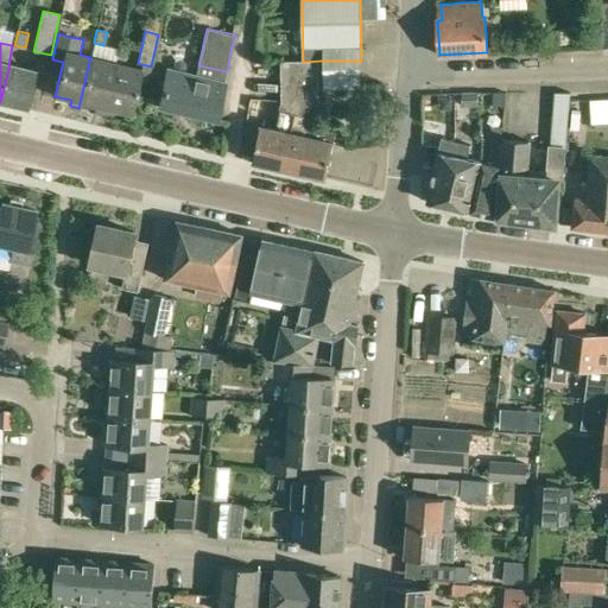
[(90,57),(78,108),(80,108),(81,102),(96,106),(95,112),(103,114),(115,63),(90,57)]
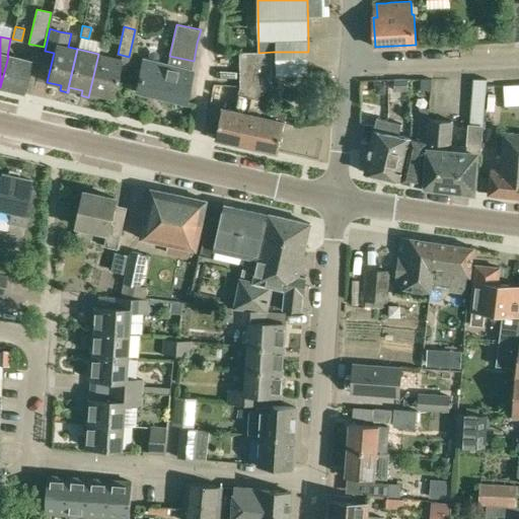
[(254,147),(263,114),(268,115),(269,107),(273,91),(273,75),(273,52),(258,53),(240,53),(241,86),(235,110),(223,107),(216,139),(254,147)]
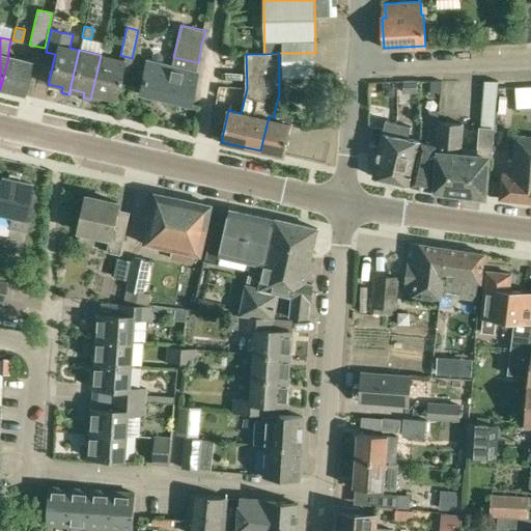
[(315,53),(279,53),(279,77),(315,77),(315,53)]
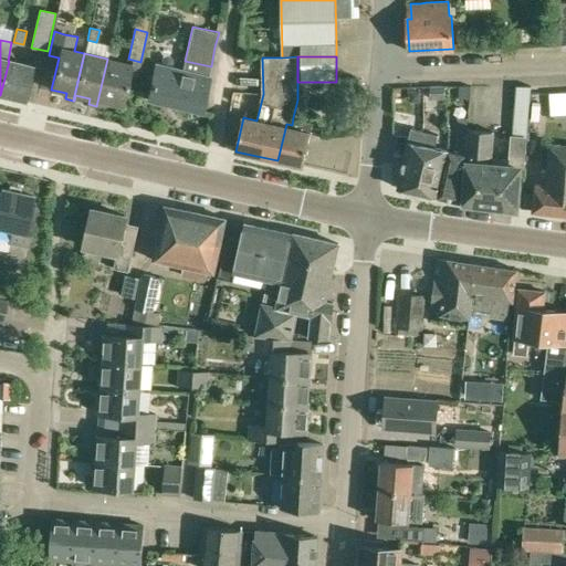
[(107,59),(96,106),(105,107),(106,102),(122,106),(132,64),(107,59)]
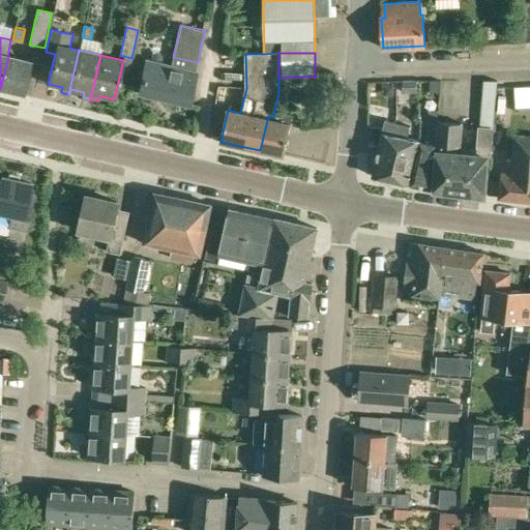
[(8,57),(0,89),(23,94),(30,62),(8,57)]
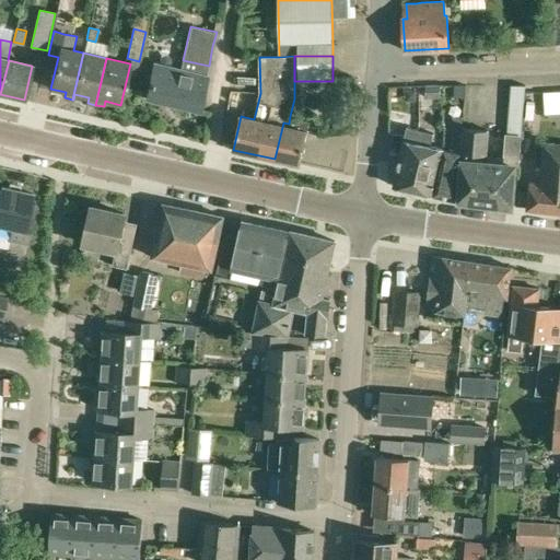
[(206,77),(181,70),(154,63),(146,97),(199,111),(207,77),(206,77)]
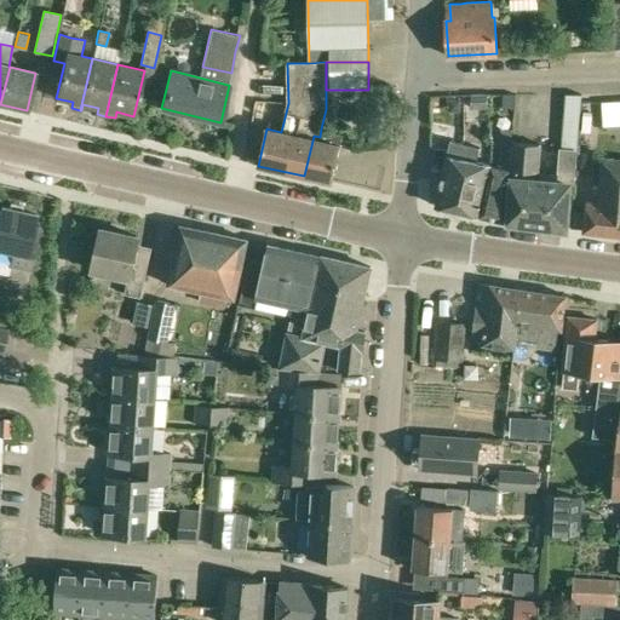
[(512,142),(505,220),(506,222),(567,229),(570,178),(574,179),(581,95),(566,95),(558,182),(539,181),(541,144),(512,142)]
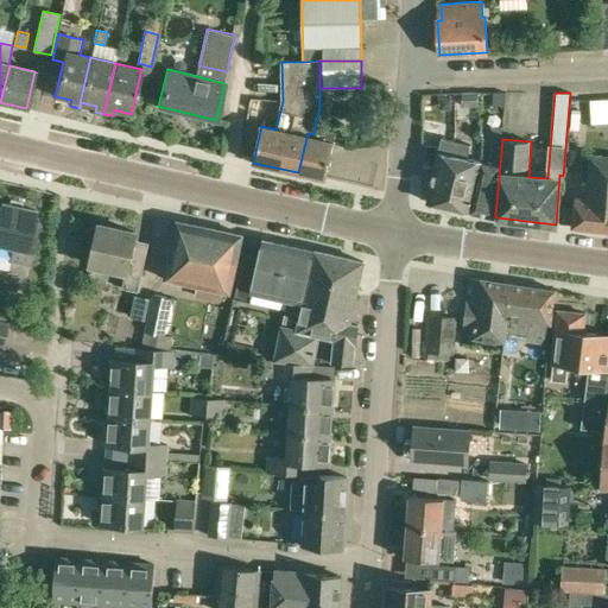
[(479,106),(479,94),(463,95),(463,106),(479,106)]
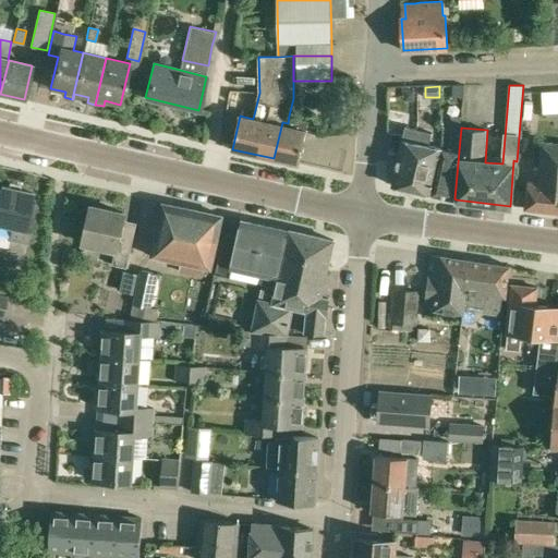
[(557,112),(557,89),(542,92),(543,114),(557,112)]
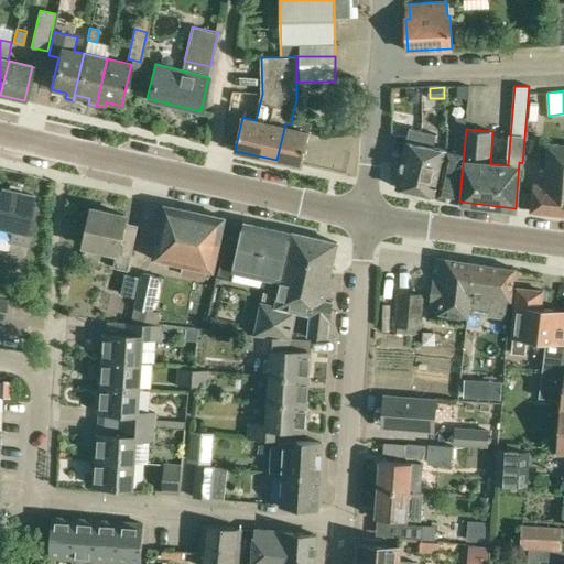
[(418,100),(418,91),(409,91),(409,100),(418,100)]
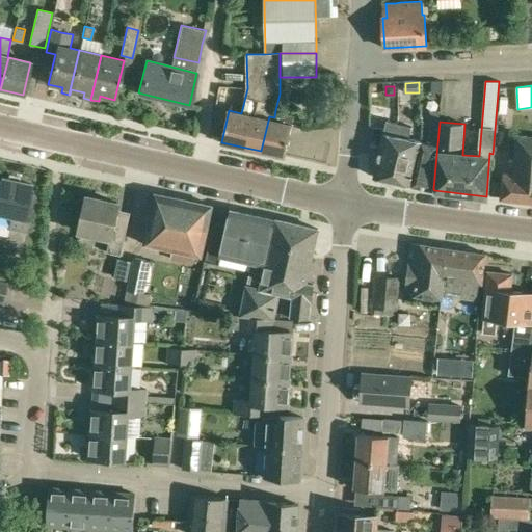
[(269,116),(261,151),(286,156),(294,114),(275,110),(274,117),(269,116)]
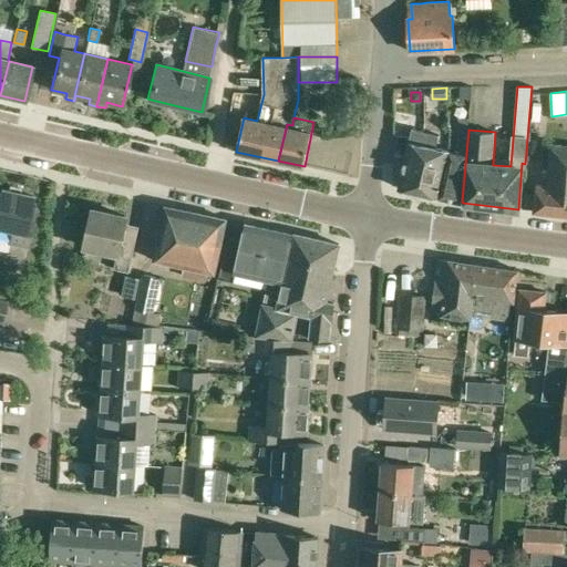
[(450,152),(440,197),(462,202),(468,130),(470,120),(460,119),(456,153),(450,152)]
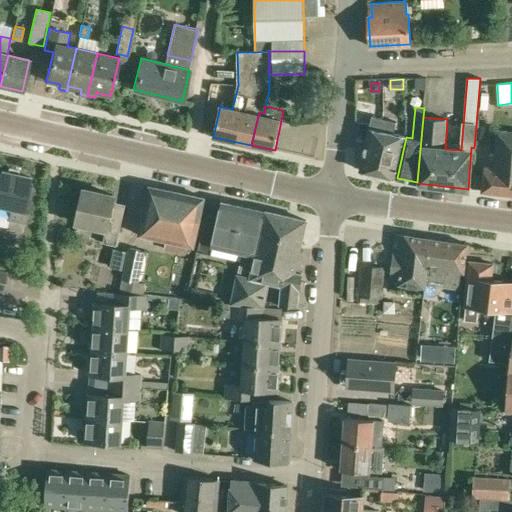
[(360,170),(376,173),(386,131),(381,131),(384,119),(372,117),(360,170)]
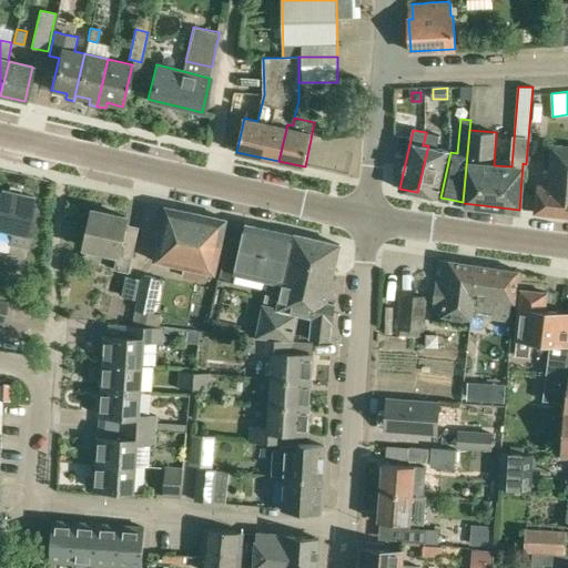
[(428,145),(417,192),(440,198),(450,152),(436,149),(439,135),(426,132),(423,145),(428,145)]
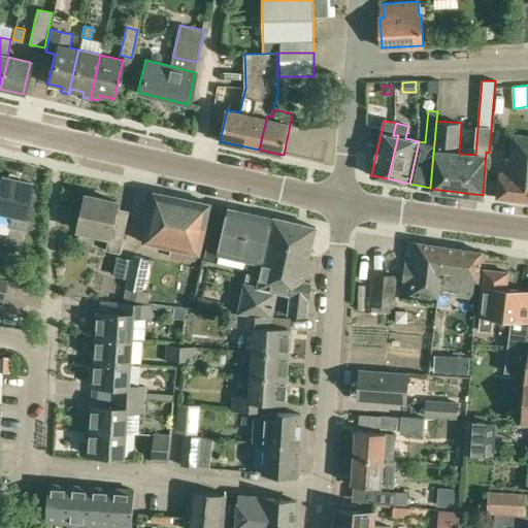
[(499,172),(497,197),(527,199),(527,136),(513,135),(509,173),(499,172)]
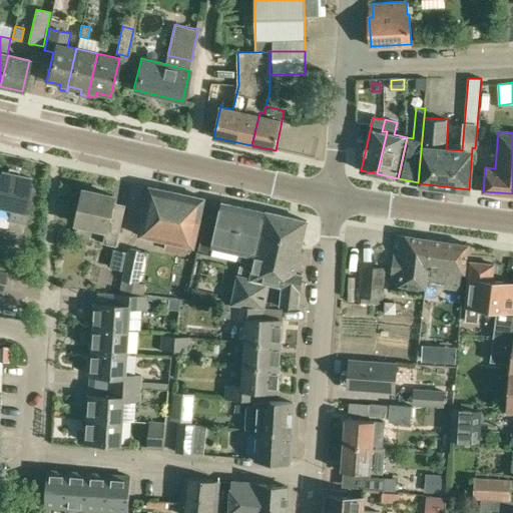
[(0,176),(0,225),(7,227),(9,219),(26,222),(30,200),(25,199),(30,176),(1,170),(0,176)]
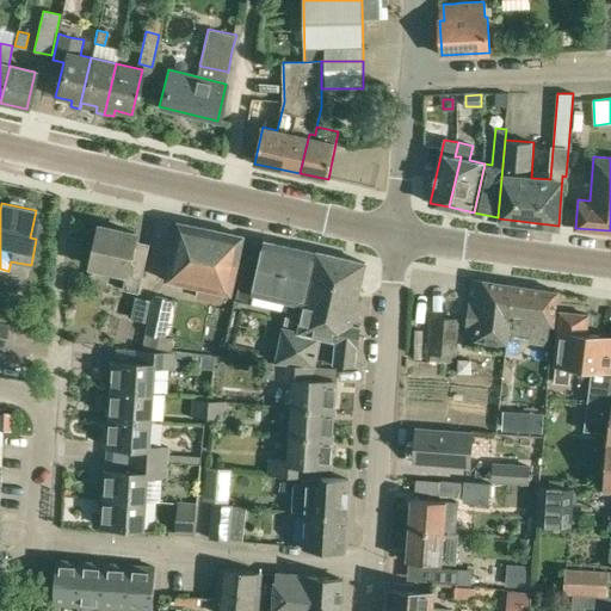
[(179,222),(167,279),(198,287),(196,298),(222,304),(226,292),(232,294),(244,236),(179,222)]
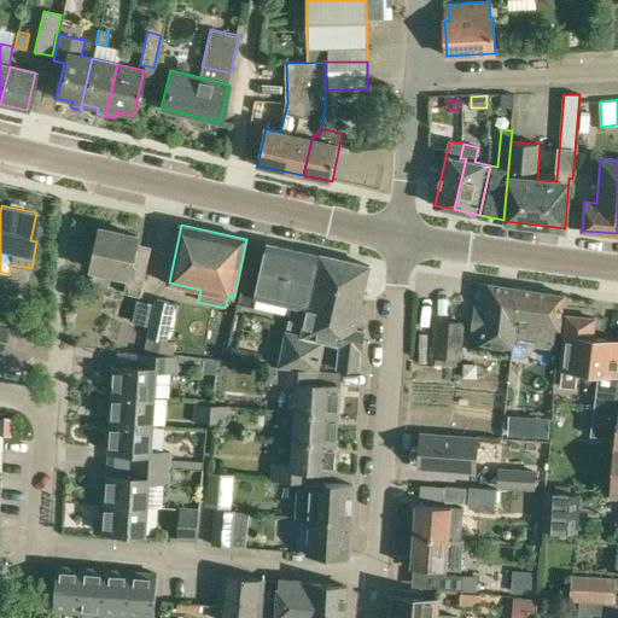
[(128,277),(124,292),(141,296),(150,257),(134,254),(138,237),(101,228),(93,269),(128,277)]
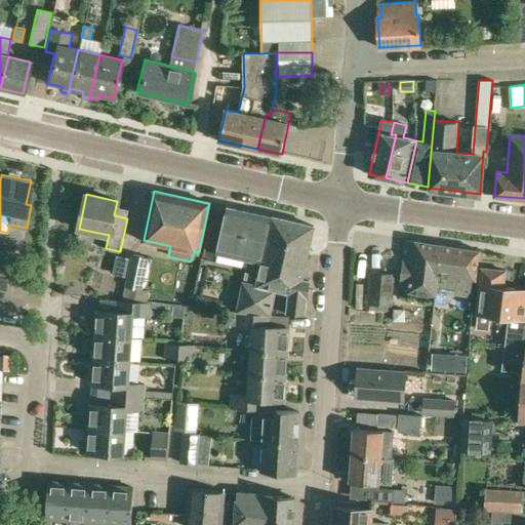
[(236,312),(238,312),(271,315),(276,290),(283,290),(283,301),(278,301),(277,311),(286,311),(286,313),(306,315),(310,281),(303,279),(314,226),(272,216),(228,207),(225,224),(212,220),(204,257),(217,260),(217,261),(246,268),(244,280),(243,280),(236,312)]
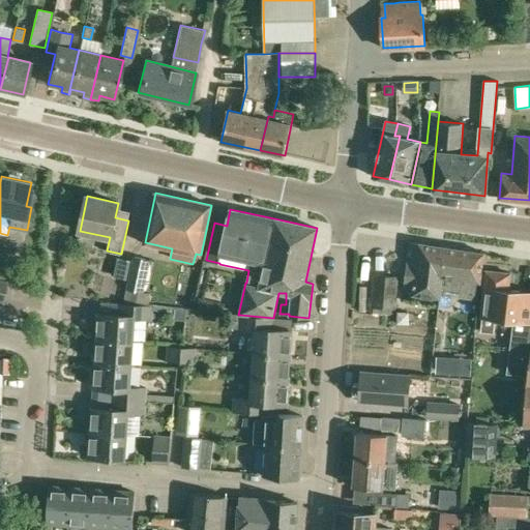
[(440,298),(443,276),(447,247),(410,242),(403,293),(440,298)]
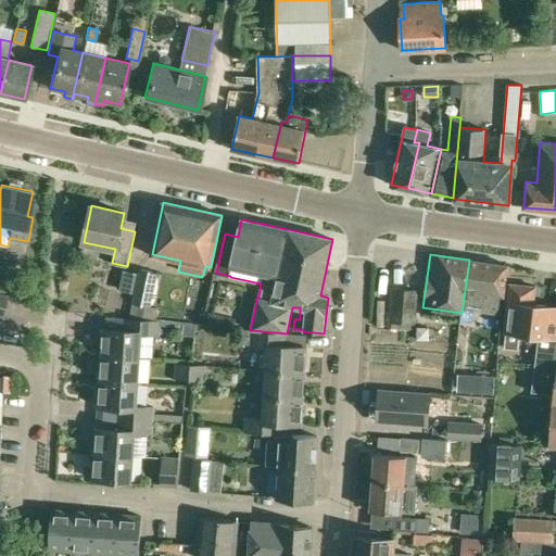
[(469,260),(465,290),(504,295),(508,265),(469,260)]
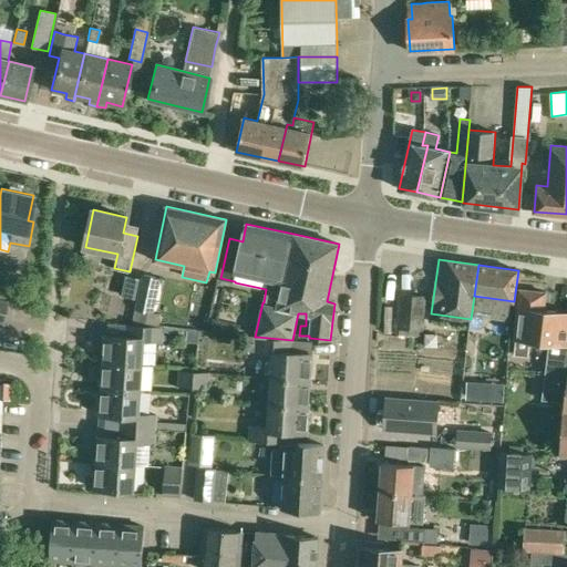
[(135,299),(140,277),(126,275),(122,297),(135,299)]
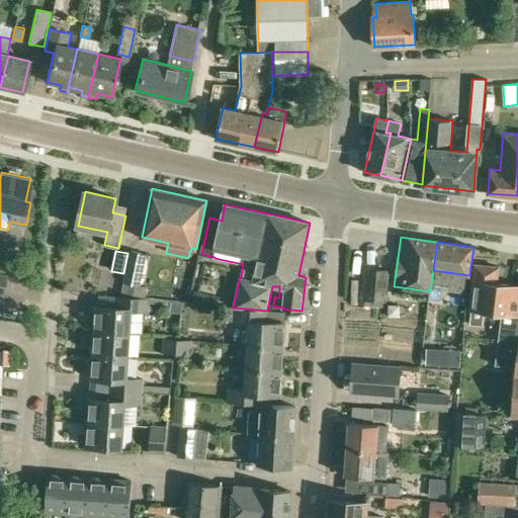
[(130,251),(120,297),(146,298),(147,286),(141,285),(148,255),(144,254),(130,251)]
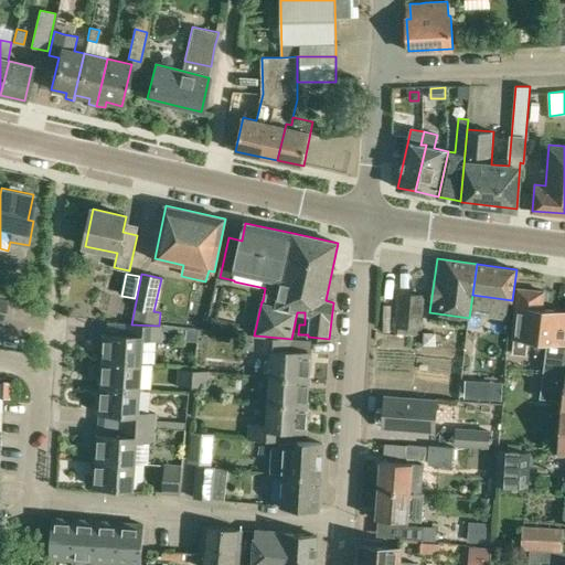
[(563,407),(564,383),(564,310),(543,308),(544,291),(518,289),(513,338),(514,338),(513,353),(526,354),(529,339),(547,341),(541,416),(563,418),(563,407)]
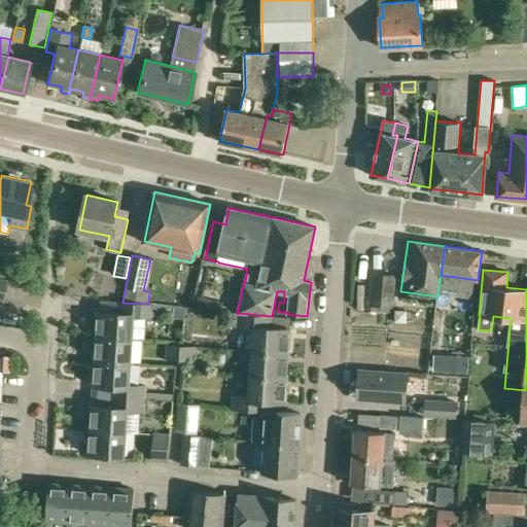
[(394,307),(396,275),(372,273),(370,305),(394,307)]
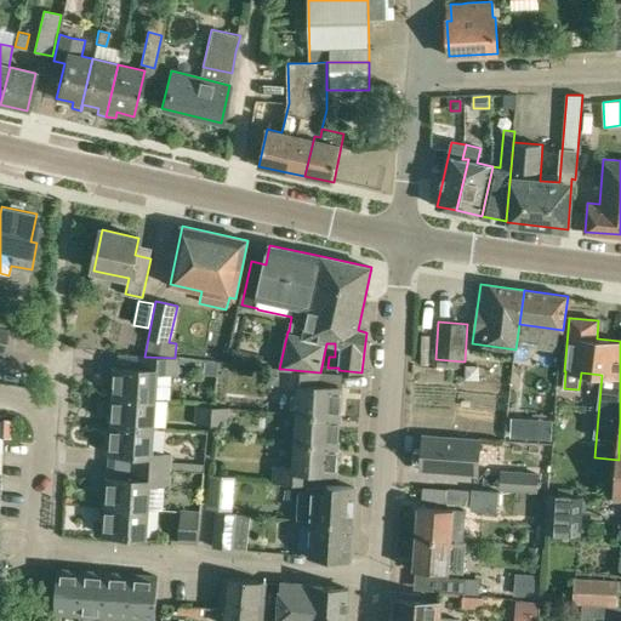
[(15,337),(28,341),(30,328),(28,328),(22,326),(16,330),(15,337)]
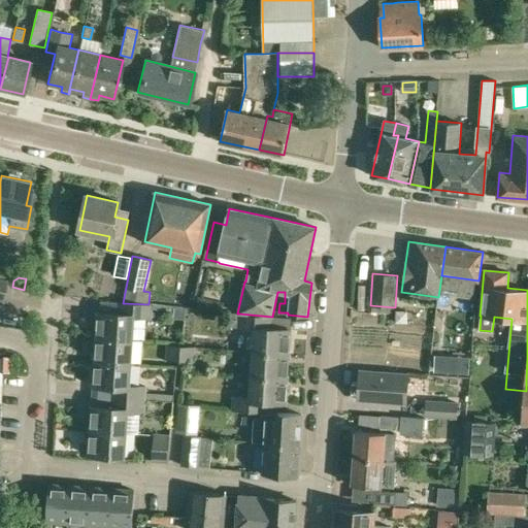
[(149,304),(123,303),(118,302),(117,314),(98,312),(97,337),(133,339),(134,317),(151,318),(152,305),(149,304)]
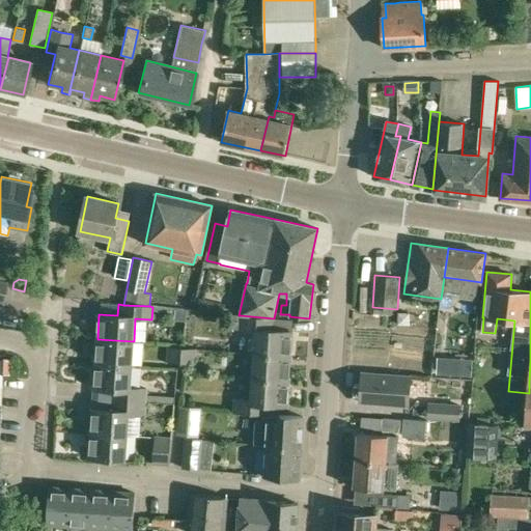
[(174,319),(185,319),(186,309),(175,309),(174,319)]
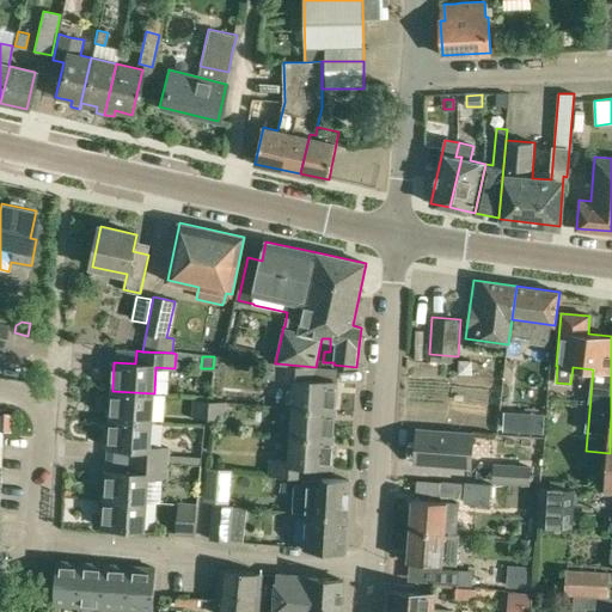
[(265,378),(276,379),(295,380),(294,408),(336,410),(337,381),(314,379),(316,367),(277,363),(277,365),(267,365),(265,378)]
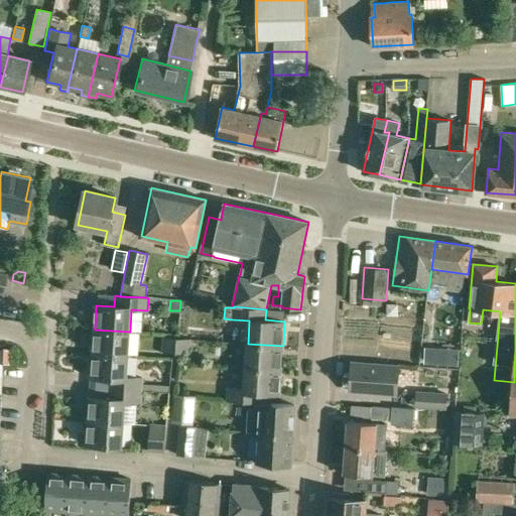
[(95,330),(93,353),(128,356),(130,332),(95,330)]
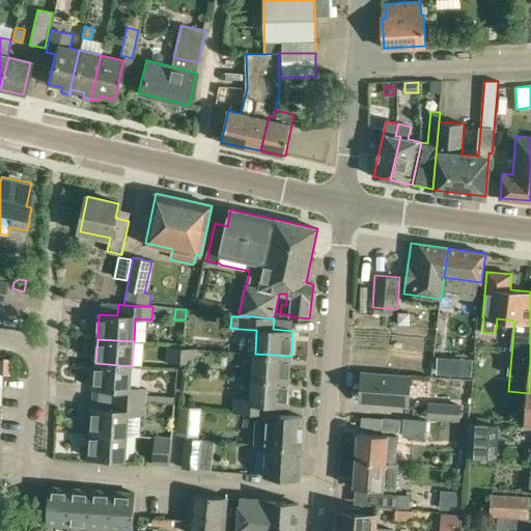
[(141,346),(141,368),(149,368),(150,346),(141,346)]
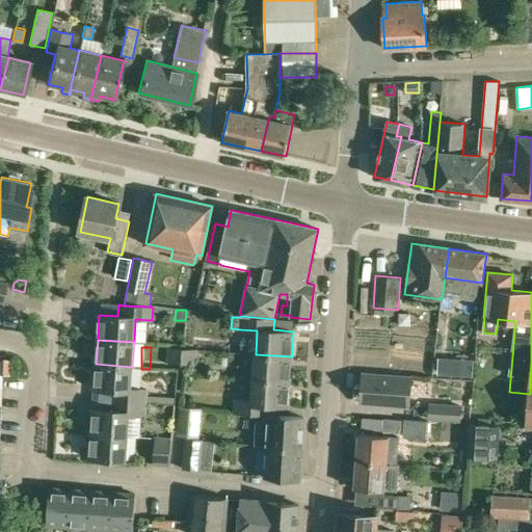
[(166,363),(182,364),(184,349),(167,347),(166,363)]
